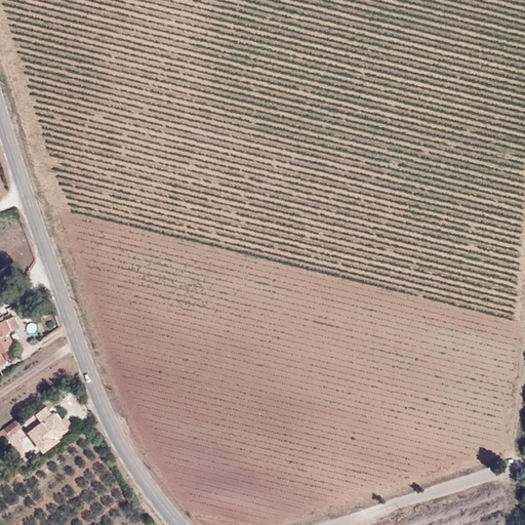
[(0,321),(0,365),(6,363),(0,352),(14,346),(7,330),(10,329),(6,319),(0,321)]
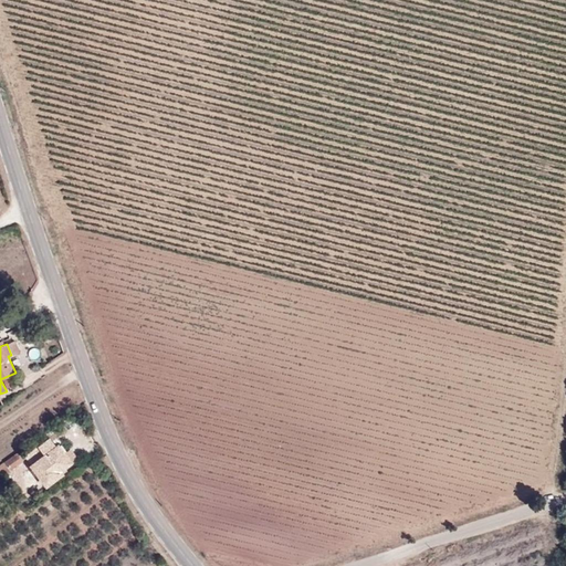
[(72,462),(71,461),(65,454),(59,444),(56,446),(50,438),(24,457),(46,485),(62,473),(61,470),(72,462)]
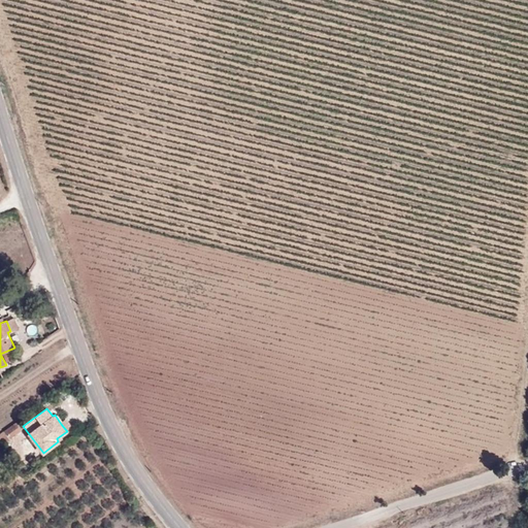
[(61,424),(66,430),(71,425),(67,419),(61,424)]
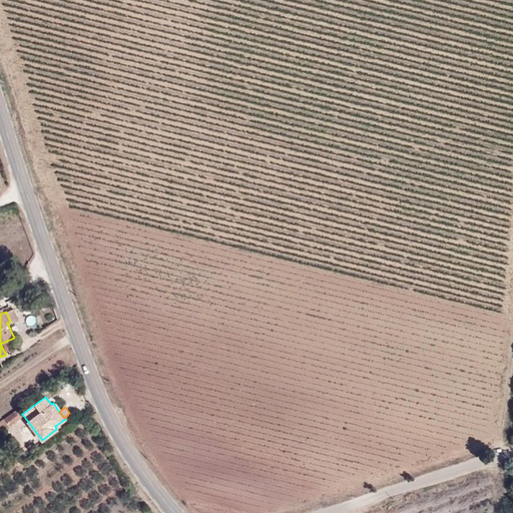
[(4,418),(10,426),(21,417),(16,409),(4,418)]
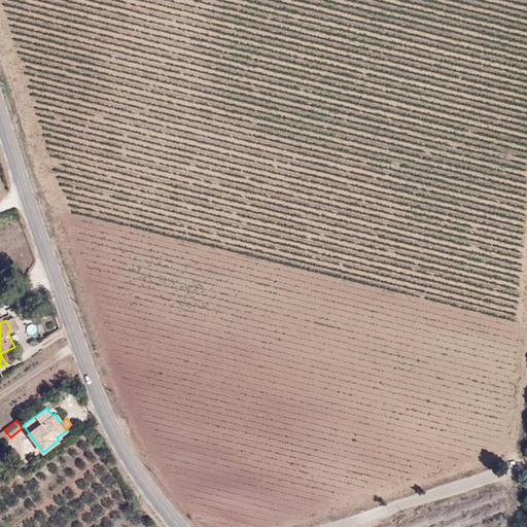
[(0,437),(3,443),(10,437),(4,429),(0,432),(0,437)]
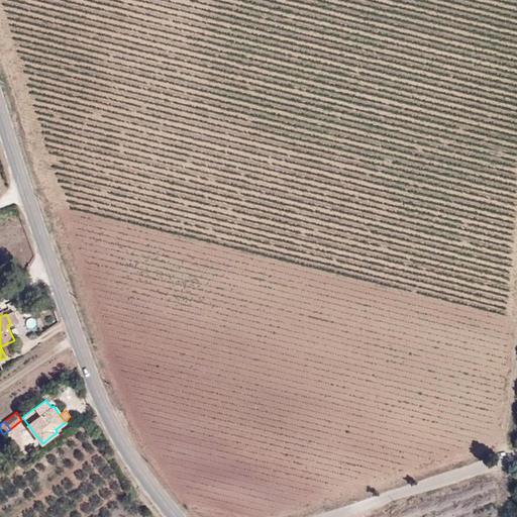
All buildings are outlined.
